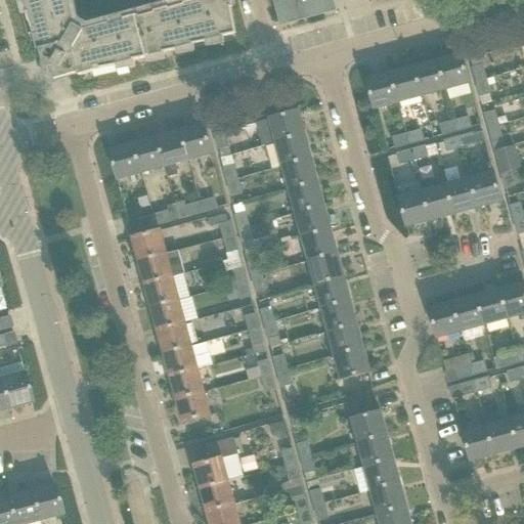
[(24,0),(25,0),(28,12),(27,12),(32,29),(36,28),(38,35),(33,36),(37,51),(39,50),(42,60),(45,74),(47,75),(53,78),(53,79),(67,76),(68,76),(78,73),(78,76),(93,71),(92,67),(99,66),(100,70),(117,66),(117,64),(128,61),(146,58),(146,56),(158,53),(176,50),(176,49),(187,45),(206,42),(206,41),(217,37),(235,34),(230,7),(232,7),(230,0),(192,0),(182,3),(183,4),(169,8),(168,7),(153,11),(154,12),(139,16),(138,14),(123,19),(124,20),(110,25),(110,23),(83,30),(75,25),(68,0),(24,0)]
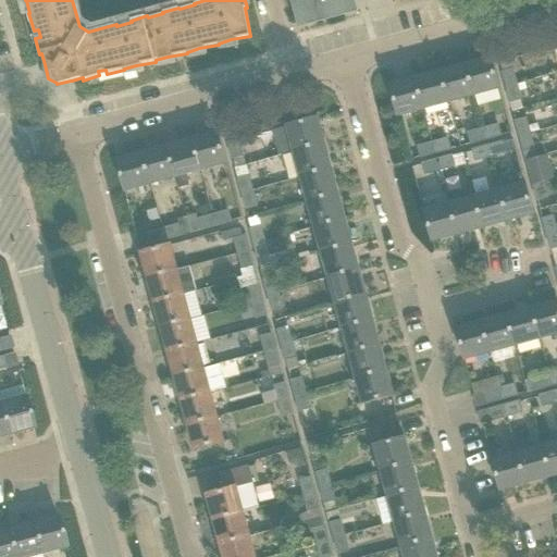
[(289,0),(297,26),(357,10),(354,0),(289,0)]
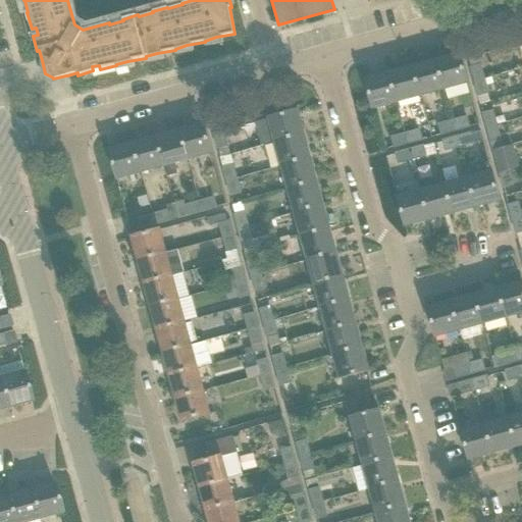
[(445,90),(468,83),(460,54),(436,60),(445,90)]
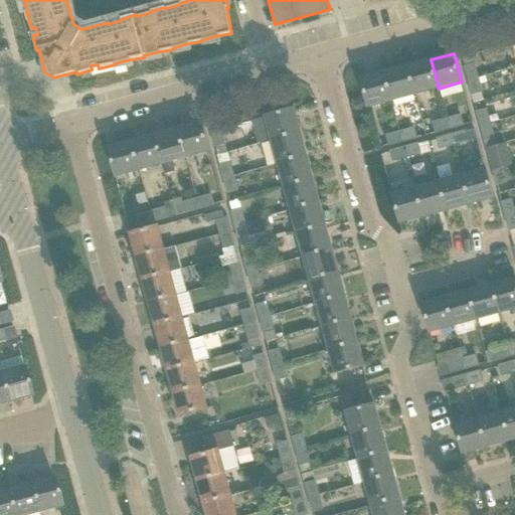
[(414,95),(439,89),(431,59),(406,66),(414,95)]
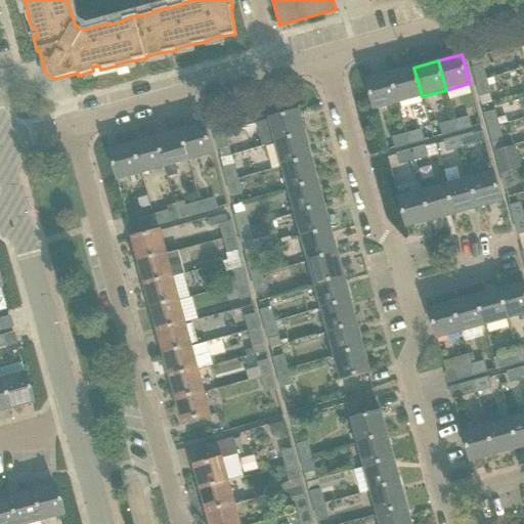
[(485,79),(481,66),(481,64),(470,68),(474,82),(485,79)]
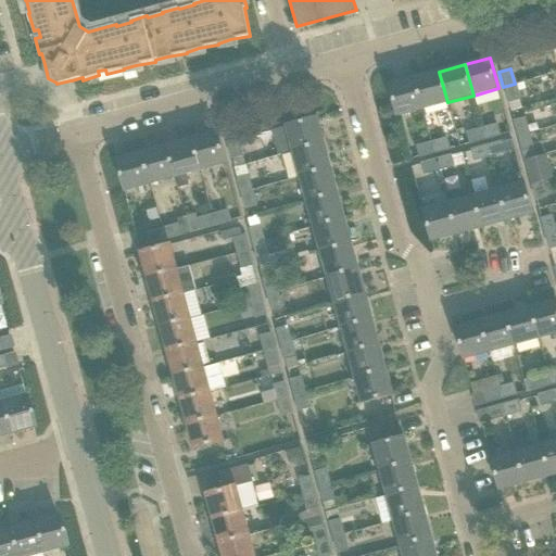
[(422,110),(447,102),(439,72),(414,78),(422,110)]
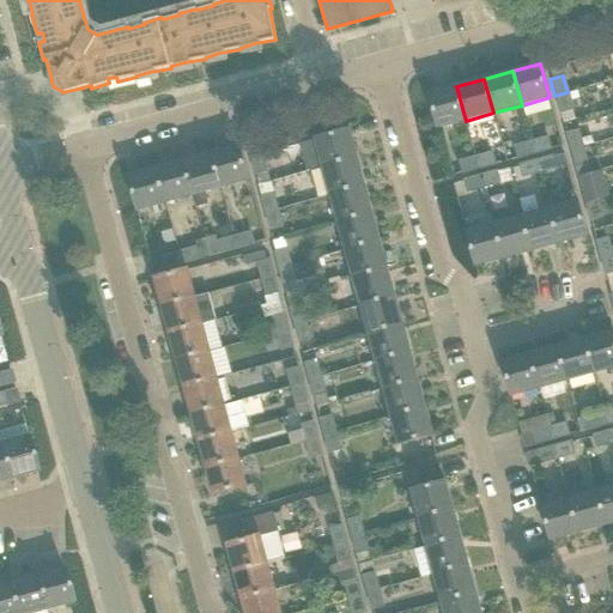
[(437,128),(466,121),(456,86),(428,93),(437,128)]
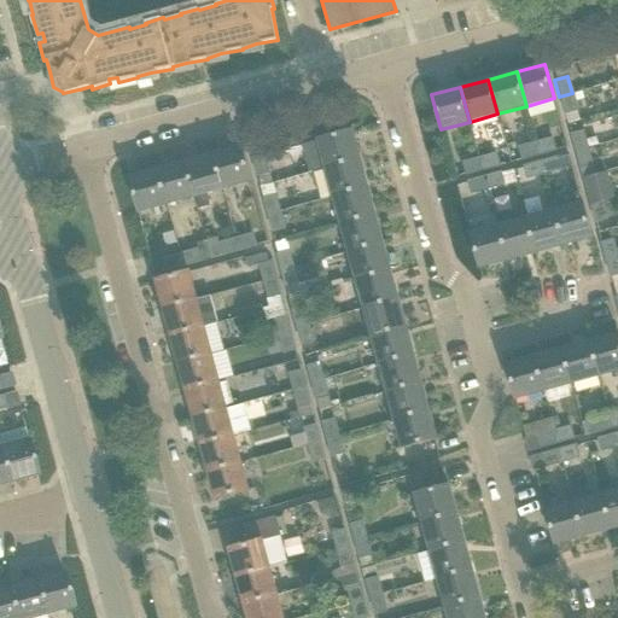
[(576,103),(583,100),(581,91),(572,93),(559,97),(564,116),(565,116),(567,124),(578,122),(576,112),(578,112),(576,103)]
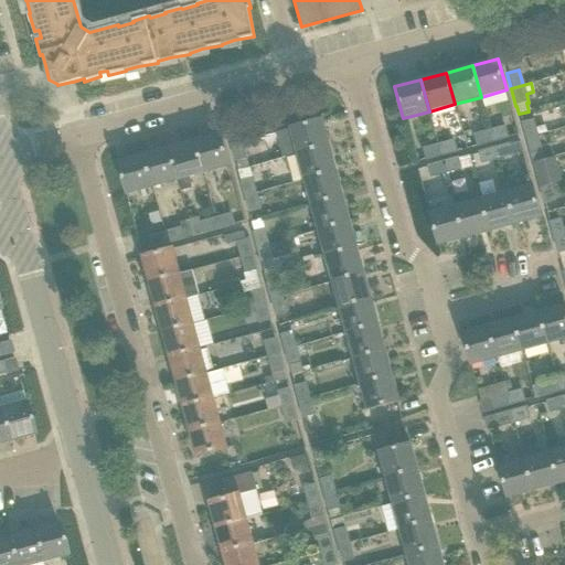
[(297,153),(329,145),(322,119),(290,128),(297,153)]
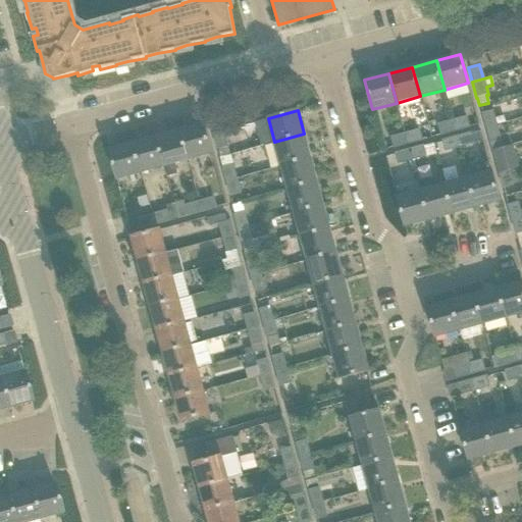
[(484,127),(496,124),(492,111),(481,114),(484,127)]
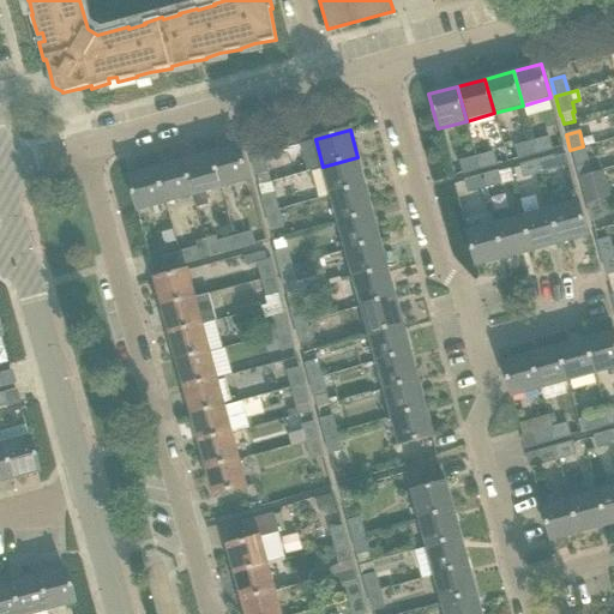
[(536,156),(552,152),(548,138),(533,142),(536,156)]
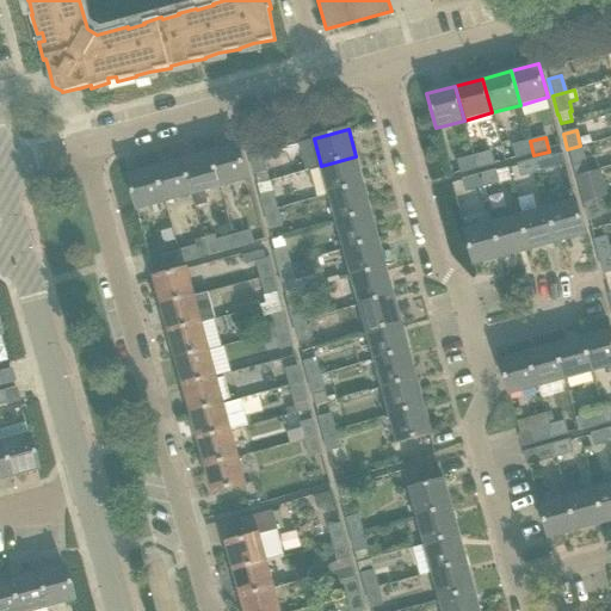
[(514,160),(534,155),(530,141),(511,146),(514,160)]
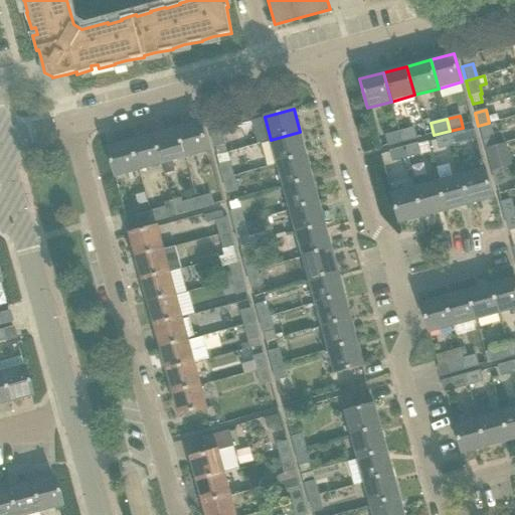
[(186,157),(209,151),(201,123),(178,129),(186,157)]
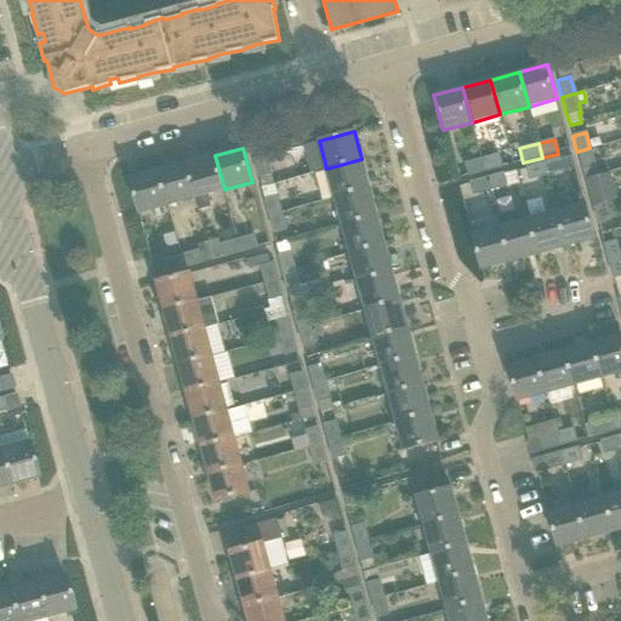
[(584,181),(598,177),(590,148),(576,152),(584,181)]
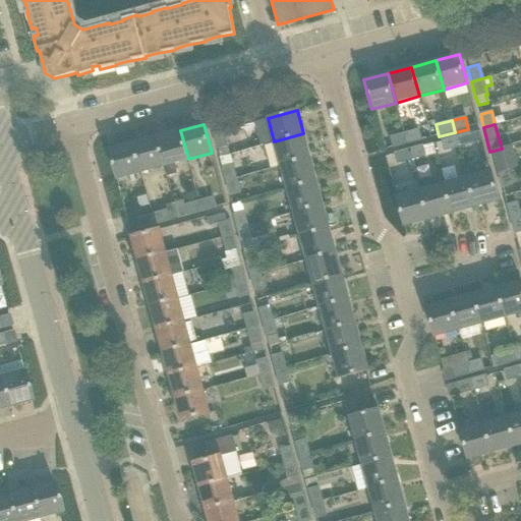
[(418,129),(404,133),(407,145),(421,140),(418,129)]
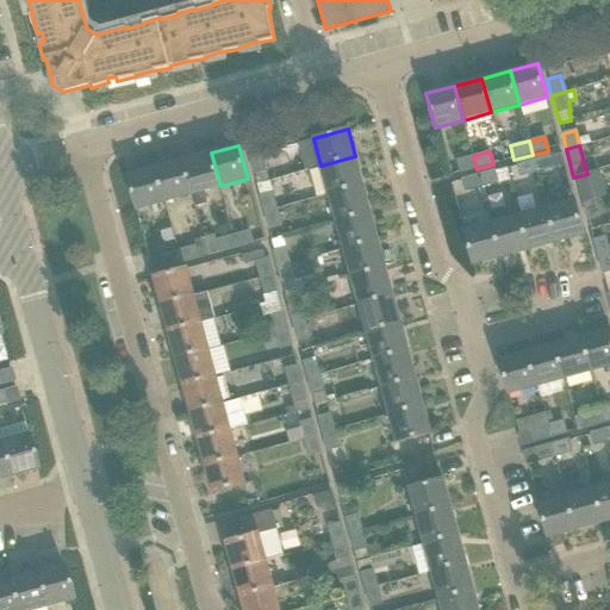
[(204,191),(221,186),(211,153),(182,160),(192,194),(195,207),(207,204),(204,191)]
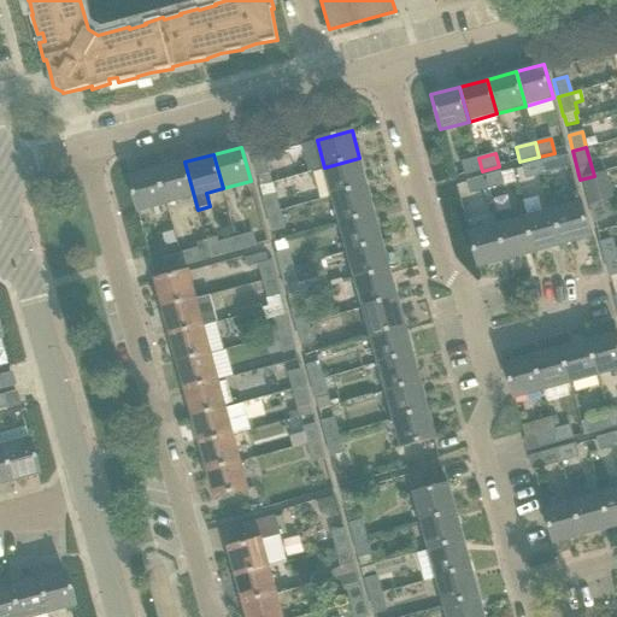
[(254,178),(271,174),(266,154),(250,159),(254,178)]
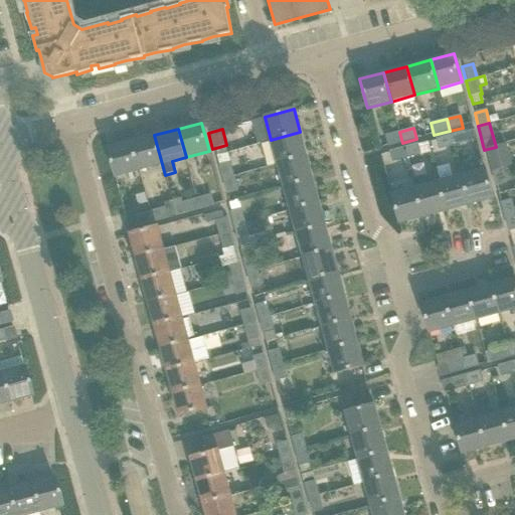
[(278,163),(306,155),(300,132),(271,140),(278,163)]
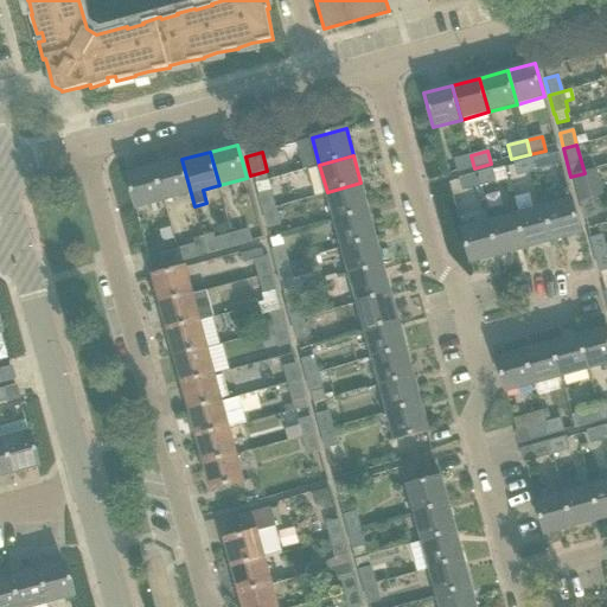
[(457,174),(474,168),(471,155),(453,160),(457,174)]
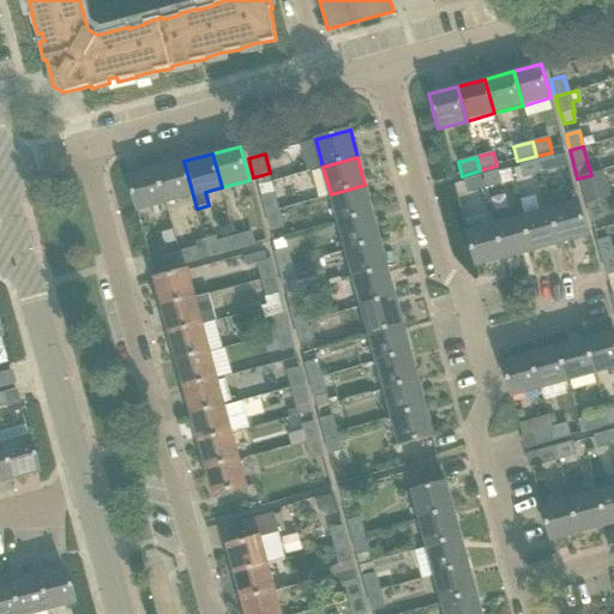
[(542,175),(557,170),(553,157),(537,161),(542,175)]
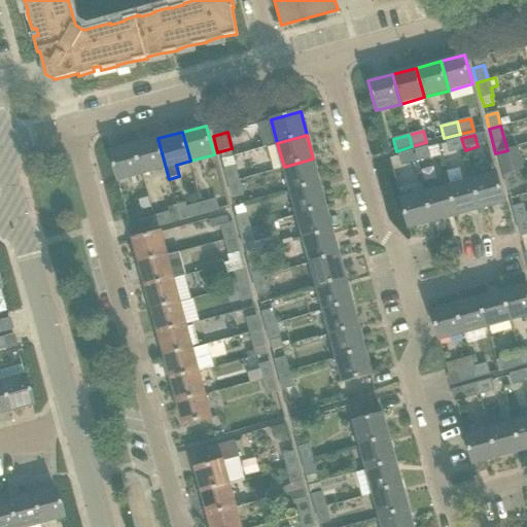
[(142,174),(166,168),(157,138),(134,145),(142,174)]
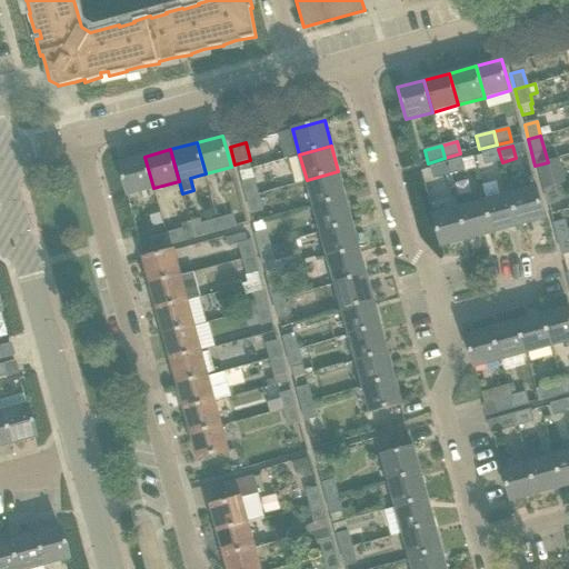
[(483,167),(502,162),(498,149),(480,153),(483,167)]
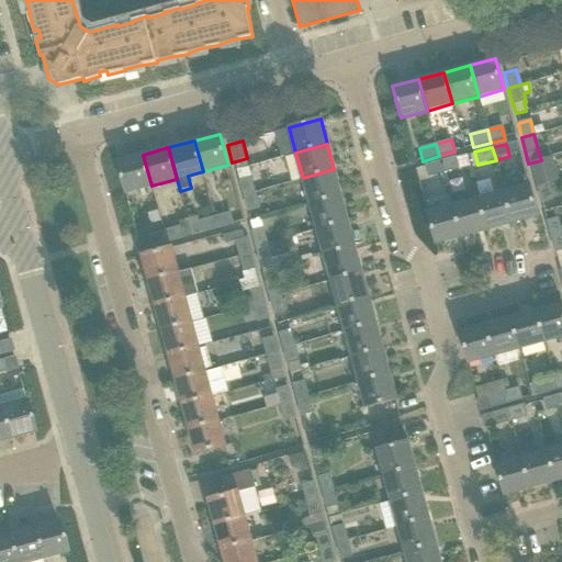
[(125,193),(152,186),(143,155),(117,161),(125,193)]
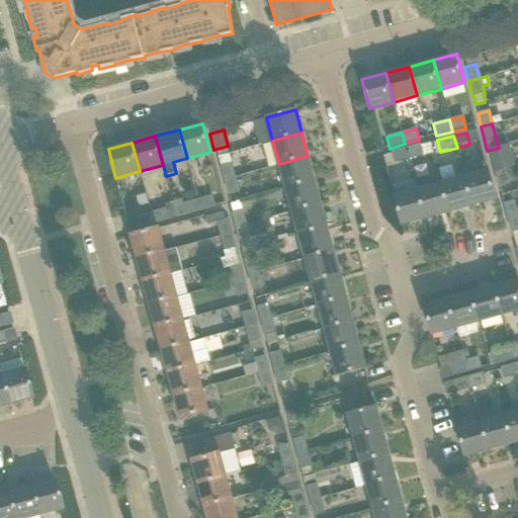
[(410,161),(432,155),(429,143),(406,149),(410,161)]
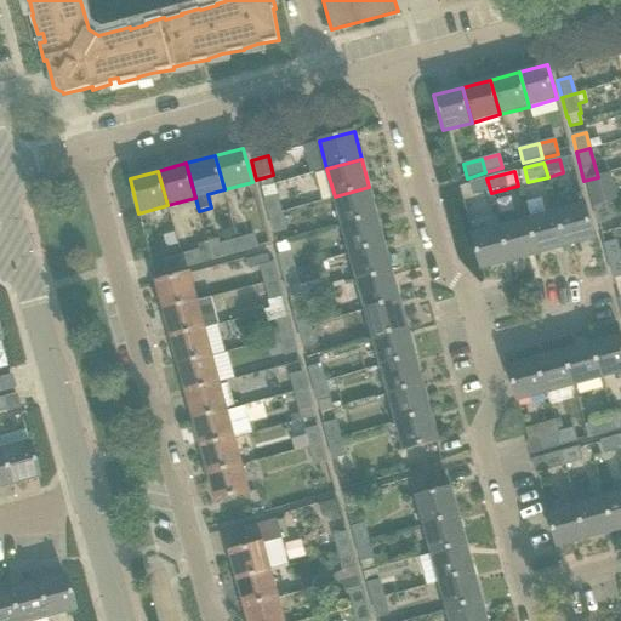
[(605,204),(617,200),(610,174),(598,177),(584,181),(591,208),(605,204)]
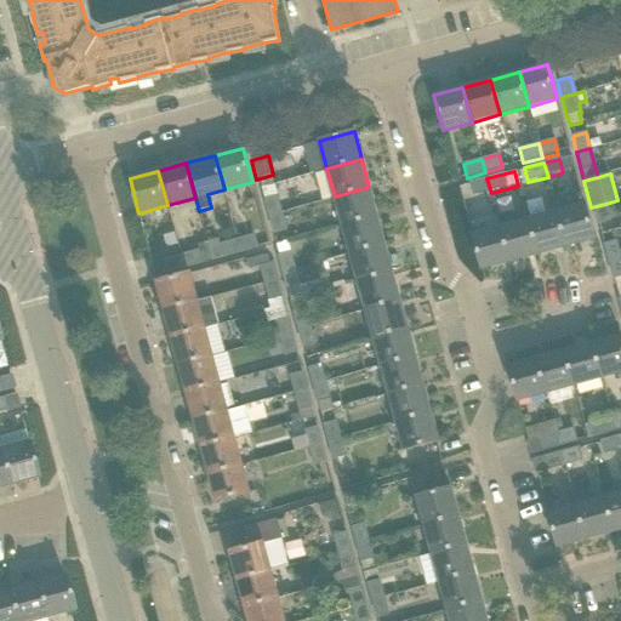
[(472,198),(491,193),(486,178),(468,183),(472,198)]
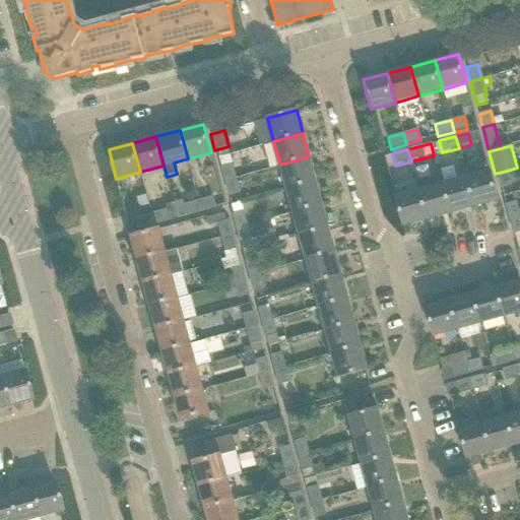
[(286,188),(316,181),(309,156),(280,165),(286,188)]
